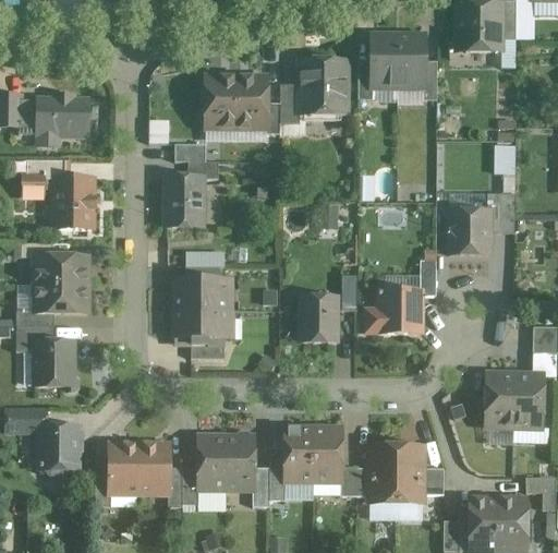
[(514,38),(516,0),(499,0),(499,1),(499,3),(500,3),(499,37),(514,38)]
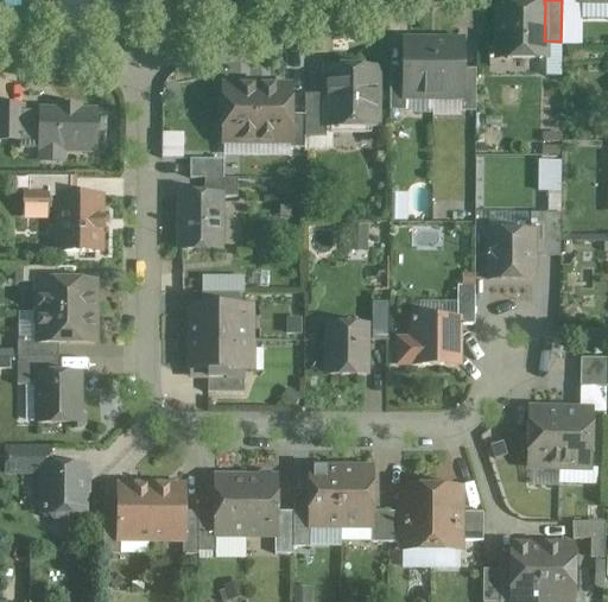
[(496,54),(530,55),(531,55),(544,54),(544,4),(498,4),(496,54)]
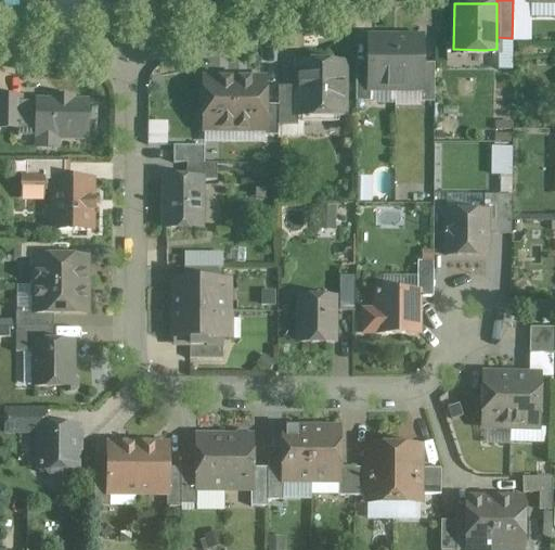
[(395,35),(374,34),(369,35),(369,85),(389,86),(395,85),(395,35)]
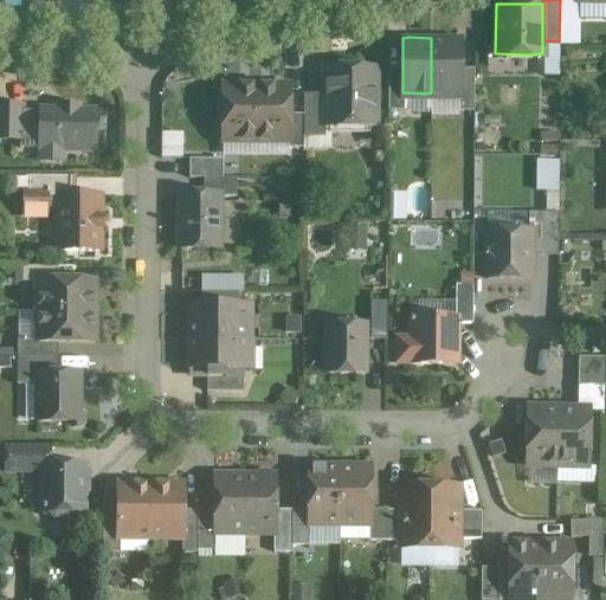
[(431,92),(455,94),(456,94),(459,94),(459,38),(436,38),(431,38),(431,92)]
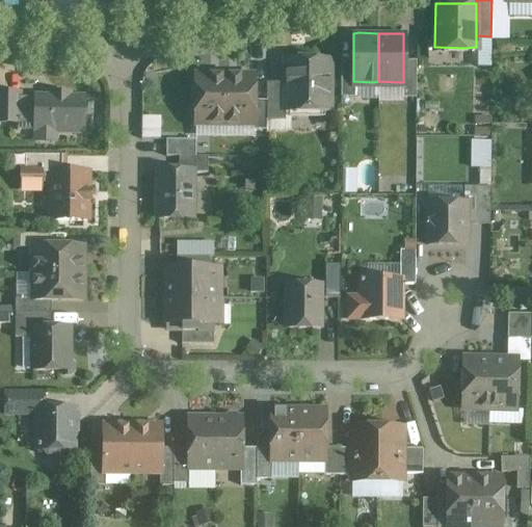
[(286,57),(286,73),(286,74),(286,107),(328,107),(328,59),(328,57),(286,57)]
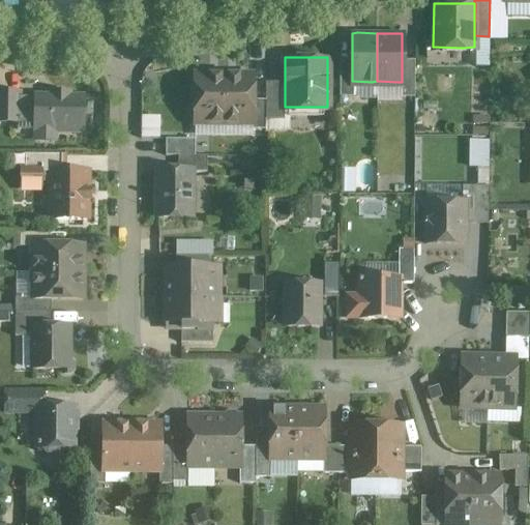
[(340,57),(340,78),(340,79),(340,93),(352,94),(353,84),(353,82),(352,81),(352,57),(340,57)]
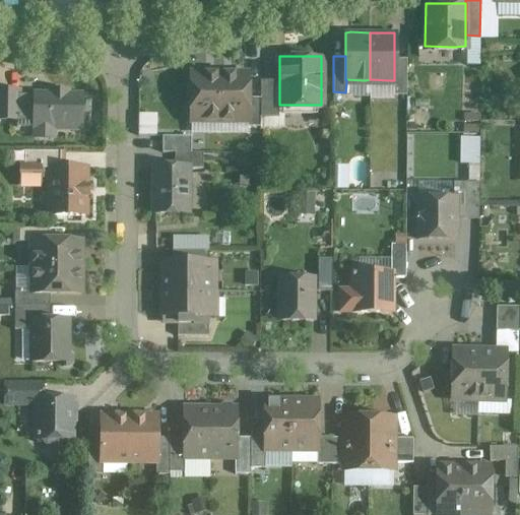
[(394,56),(394,60),(394,80),(393,80),(393,92),(406,92),(406,60),(406,56),(394,56)]
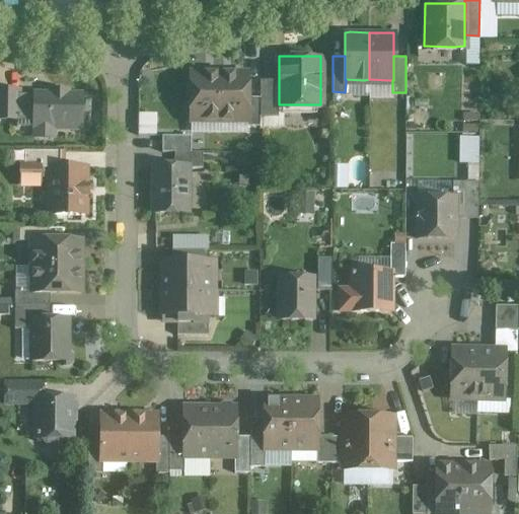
[(191,70),(191,91),(191,92),(191,118),(218,118),(219,71),(218,70),(191,70)]
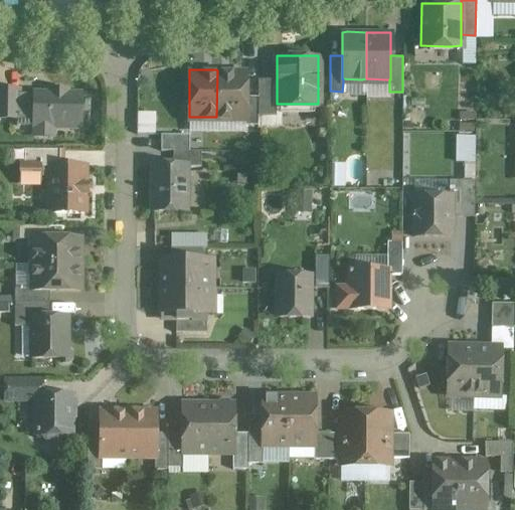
[(217,69),(217,91),(217,117),(244,118),(245,71),(244,69),(217,69)]
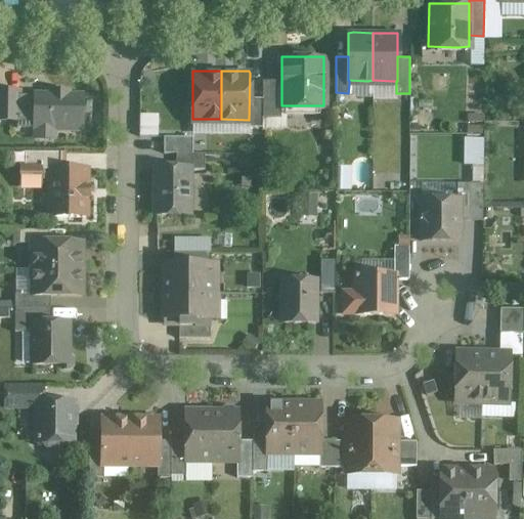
[(262,78),(262,94),(262,114),(280,115),(280,105),(281,105),(281,79),(281,78),(262,78)]
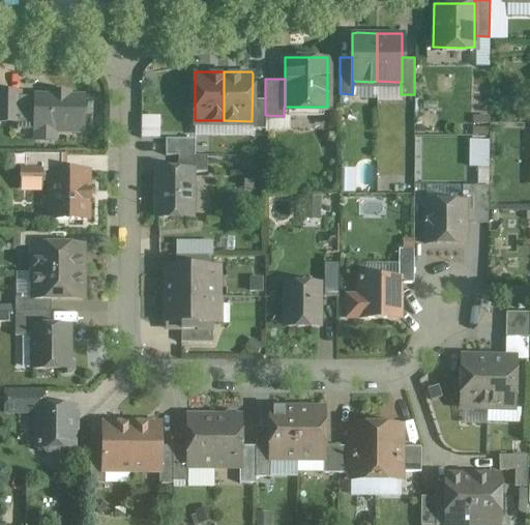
[(19,89),(8,89),(0,88),(0,117),(17,118),(18,93),(19,93),(19,89)]
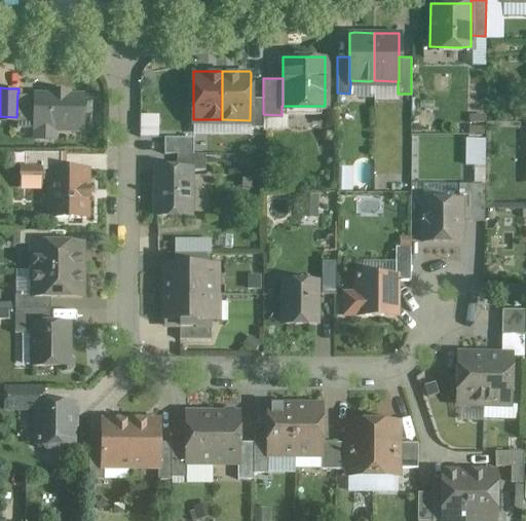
[(81,94),(78,94),(77,94),(68,94),(67,89),(54,88),(51,88),(51,92),(37,92),(35,92),(35,94),(17,92),(16,125),(35,125),(35,123),(54,123),(54,125),(55,125),(81,126),(81,124),(81,94)]
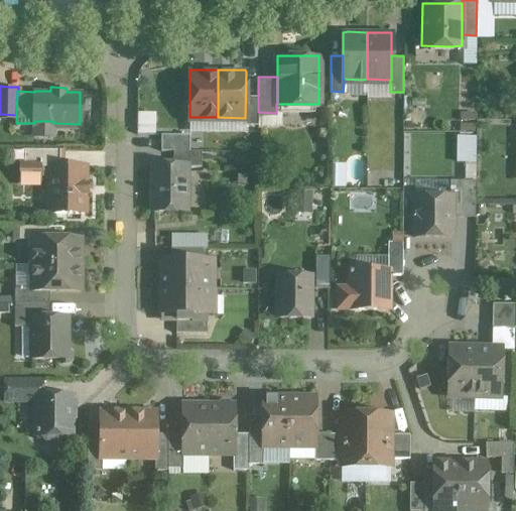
[(245,122),(248,123),(258,123),(258,95),(247,95),(246,95),(246,118),(245,118),(245,122)]
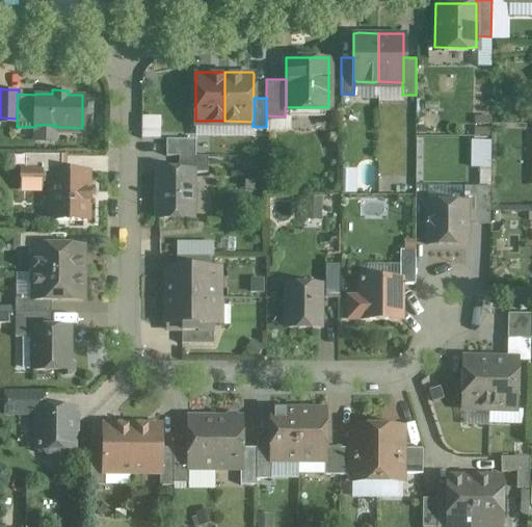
[(142,111),(142,132),(160,133),(160,112),(142,111)]
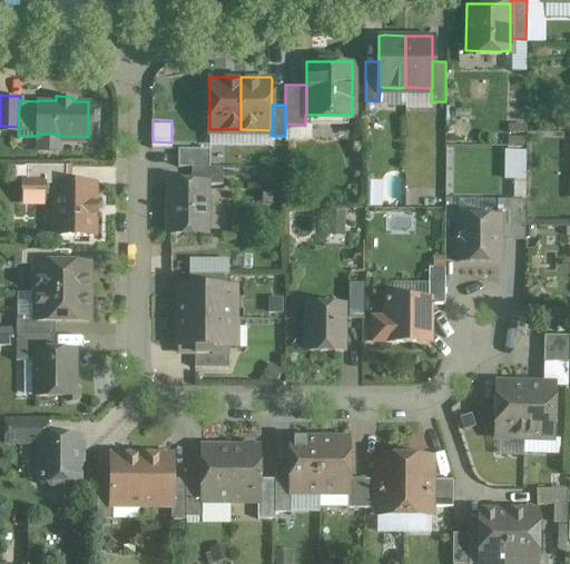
[(208,164),(209,150),(209,146),(178,146),(178,161),(178,164),(208,164)]
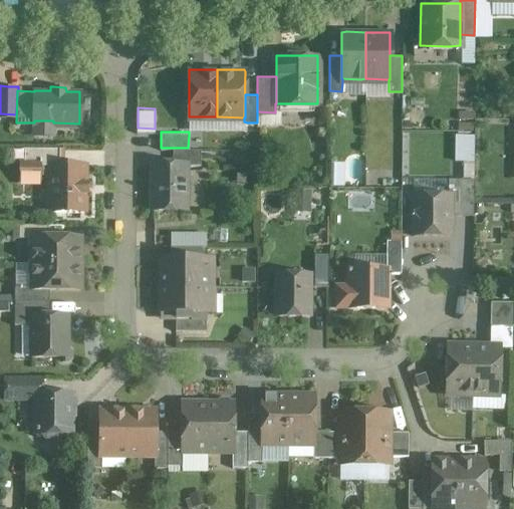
[(456,132),(455,158),(474,158),(474,132),(456,132)]
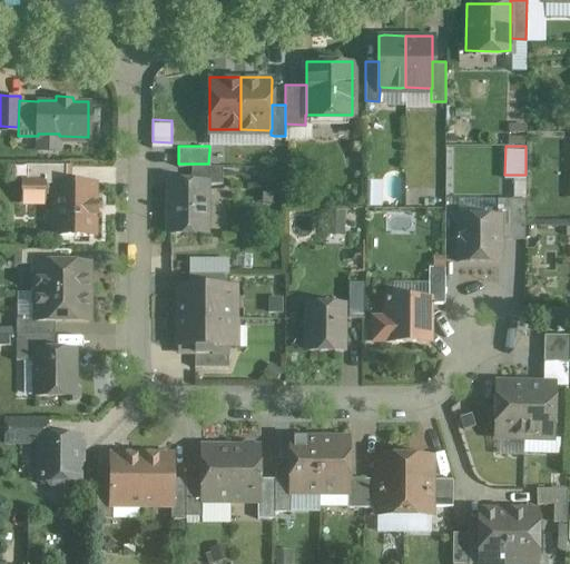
[(40,180),(55,180),(55,179),(66,179),(66,162),(27,162),(27,174),(27,177),(39,177),(40,180)]
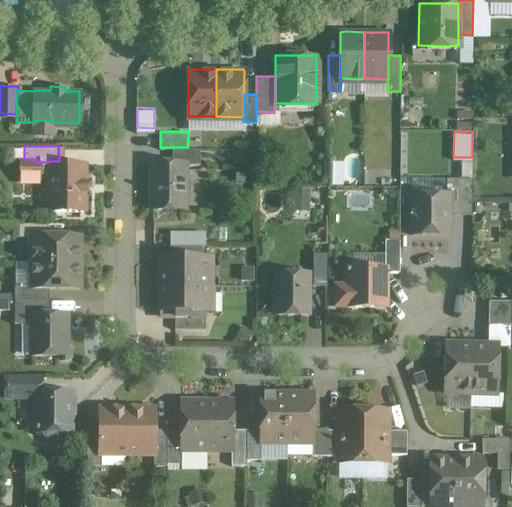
[(172,147),(172,161),(184,161),(185,162),(199,162),(199,152),(199,147),(172,147)]
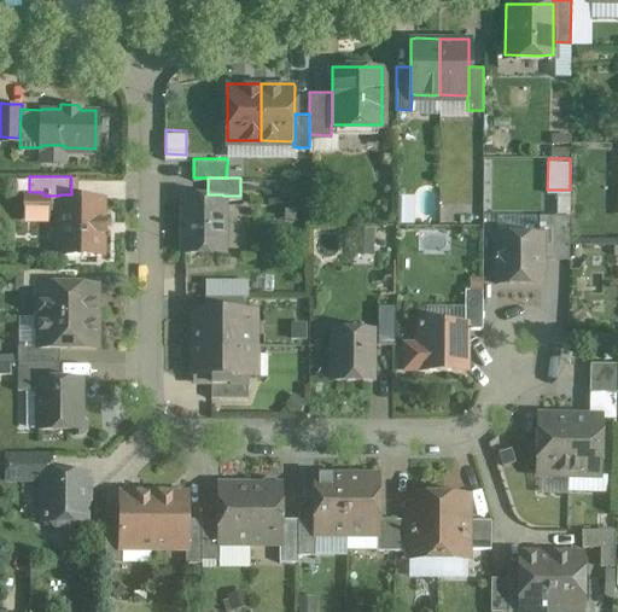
[(59,208),(59,226),(60,251),(99,251),(100,203),(99,196),(60,196),(59,197),(44,197),(42,192),(24,192),(23,213),(48,213),(48,208),(59,208)]
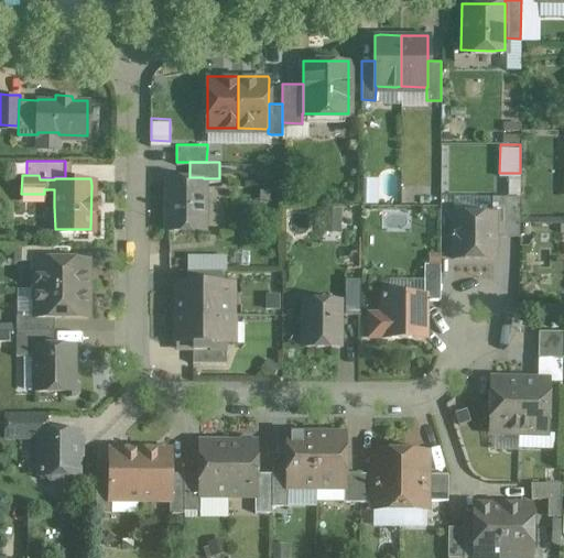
[(167,177),(166,218),(166,228),(203,228),(203,183),(203,177),(167,177)]
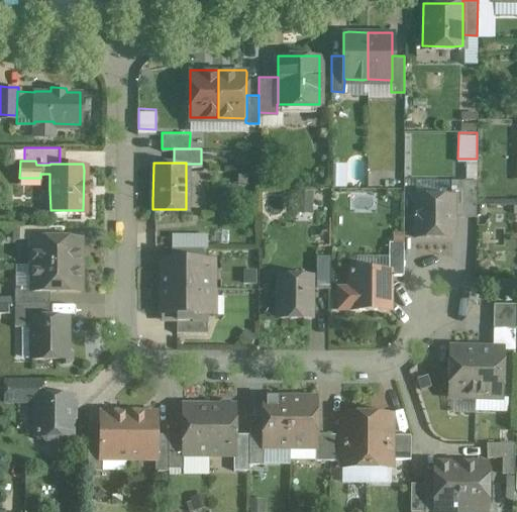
[(450,194),(455,194),(461,195),(461,214),(475,215),(476,215),(476,179),(450,178),(450,194)]
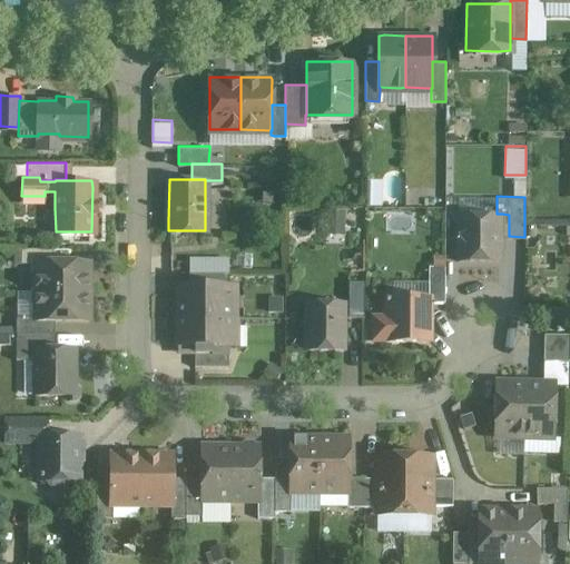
[(458,214),(458,226),(458,246),(457,246),(457,247),(458,248),(458,258),(498,258),(498,237),(509,236),(509,218),(509,215),(458,214)]
